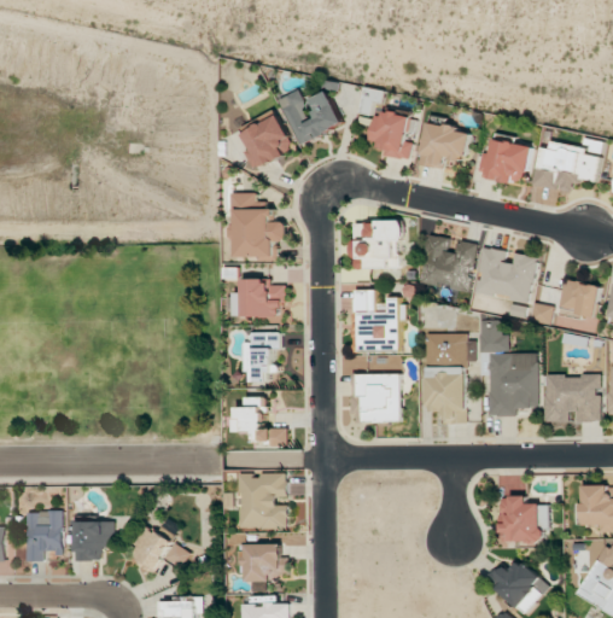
[(297,145),(342,124),(327,91),(309,99),(315,111),(309,114),(298,89),(276,99),(297,145)]
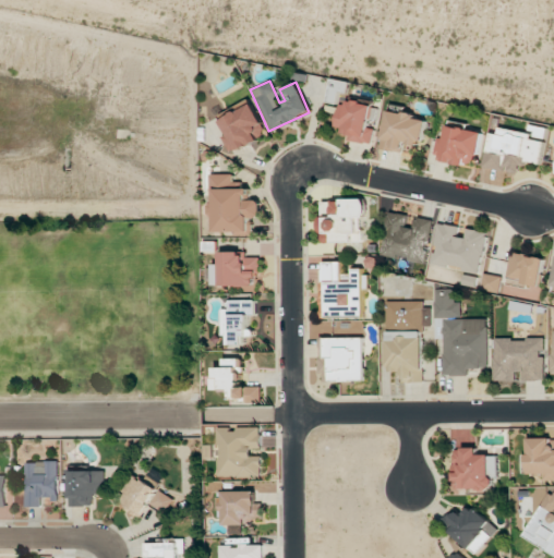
[(332,129),(346,131),(344,141),(368,144),(370,130),(364,129),(368,104),(336,99),(332,129)]
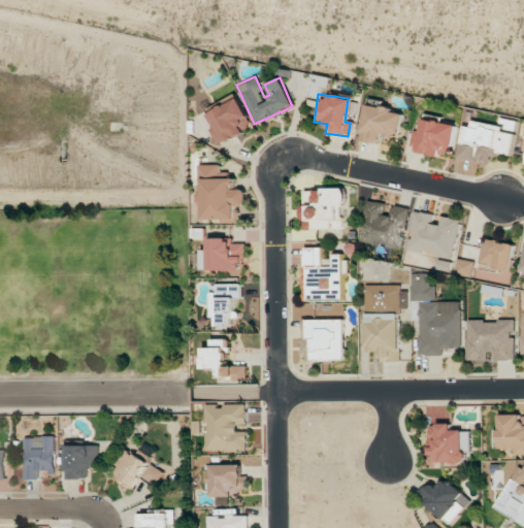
[(207,130),(216,145),(250,127),(235,99),(206,114),(213,127),(207,130)]
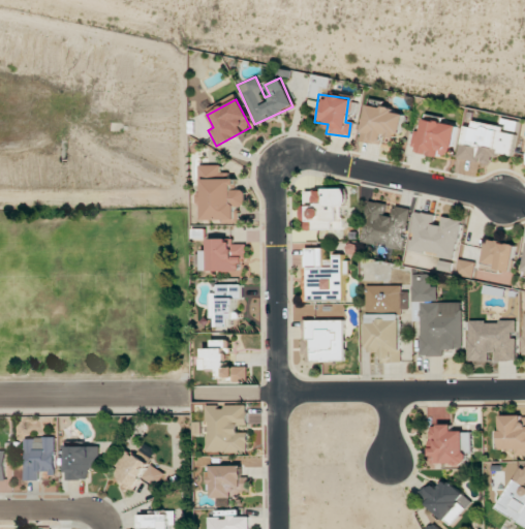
[(377,145),(379,135),(396,138),(402,112),(365,104),(357,141),(377,145)]
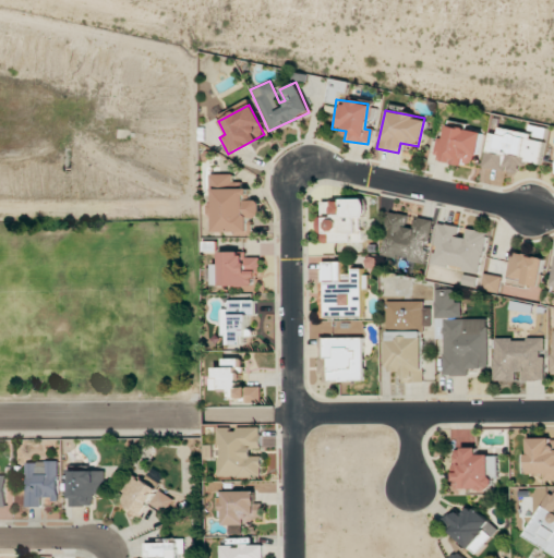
[(434,137),(432,154),(441,155),(440,159),(474,166),(480,132),(444,125),(441,138),(434,137)]
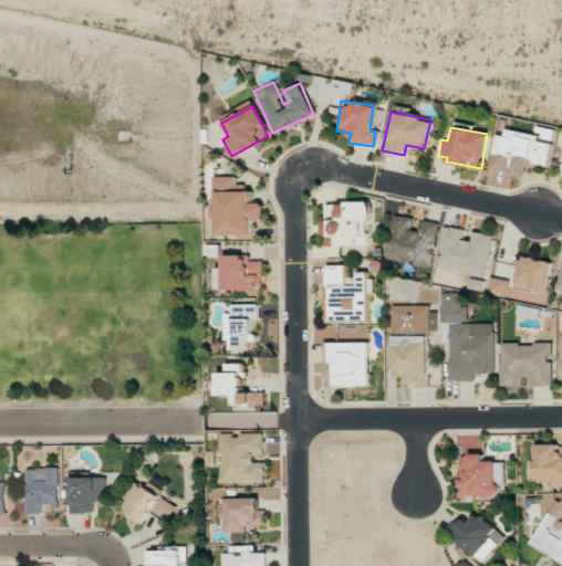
[(550,144),(536,142),(537,137),(496,129),(488,169),(527,176),(529,163),(545,166),(550,144)]
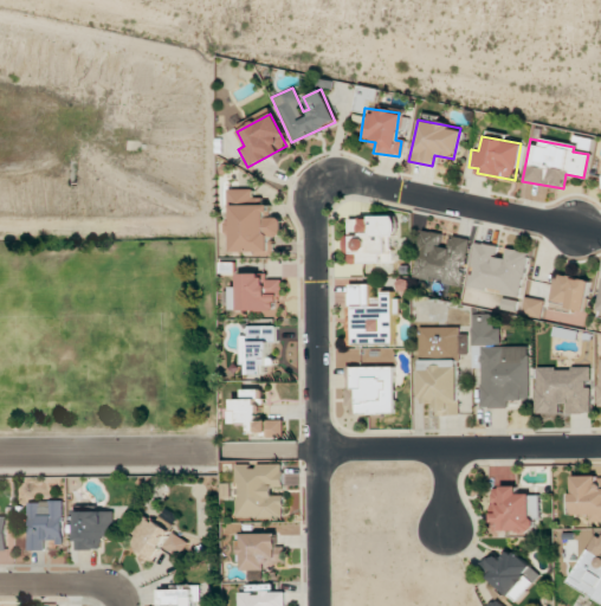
[(251,188),(225,189),(226,255),(271,252),(271,237),(280,237),(279,217),(269,218),(267,204),(251,204),(251,188)]
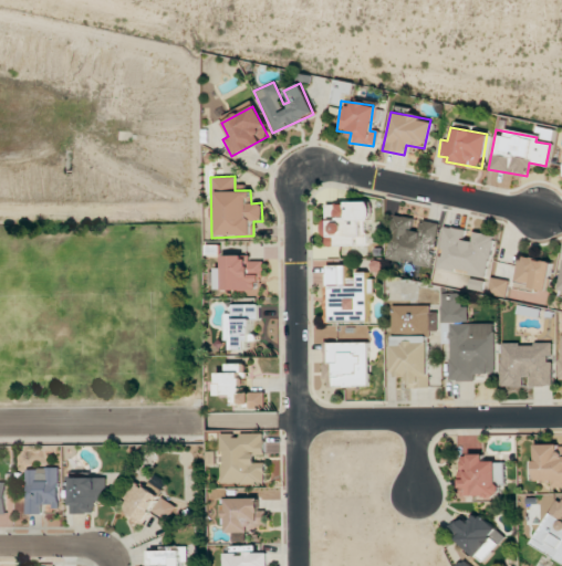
[(324,202),(324,244),(363,245),(363,220),(368,220),(368,203),(324,202)]
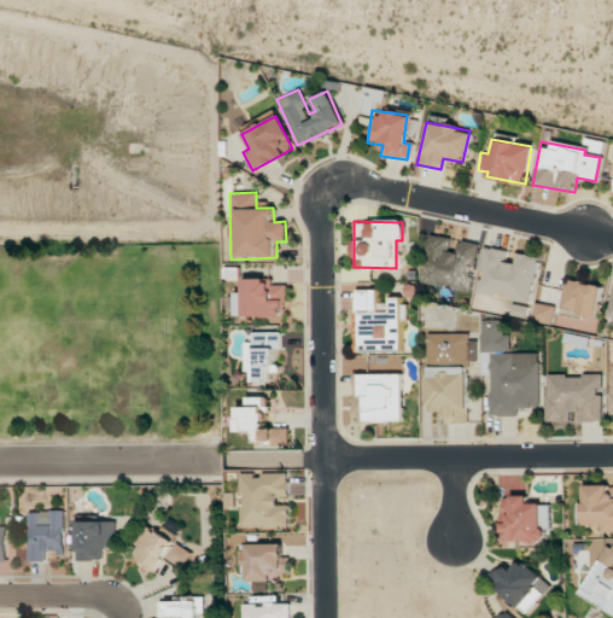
[(467,292),(474,243),(451,239),(425,234),(418,281),(448,286),(448,290),(467,292)]
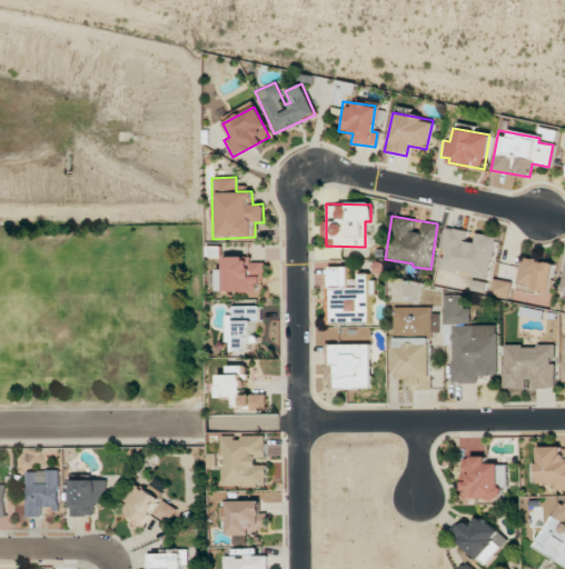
[(436,270),(487,278),(493,237),(473,233),(472,242),(463,241),(464,230),(443,227),(436,270)]
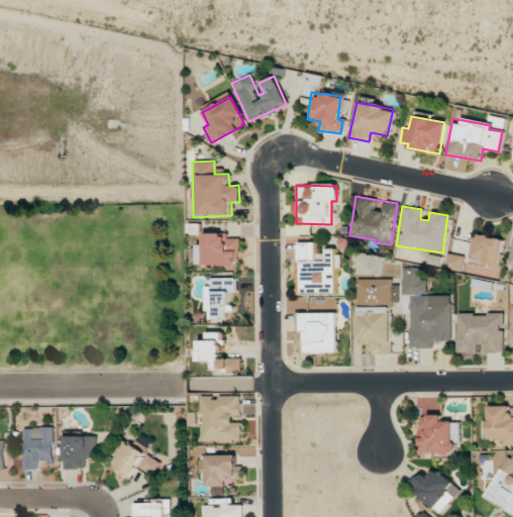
[(196,244),(196,266),(236,266),(235,238),(226,238),(226,233),(202,233),(202,244),(196,244)]
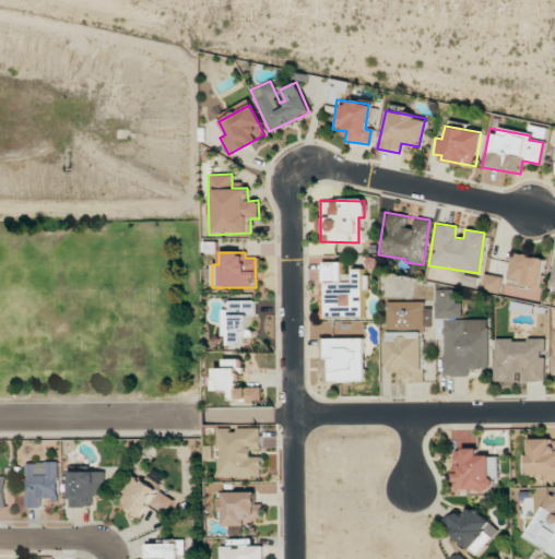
[(504,281),(538,287),(543,259),(509,253),(504,281)]
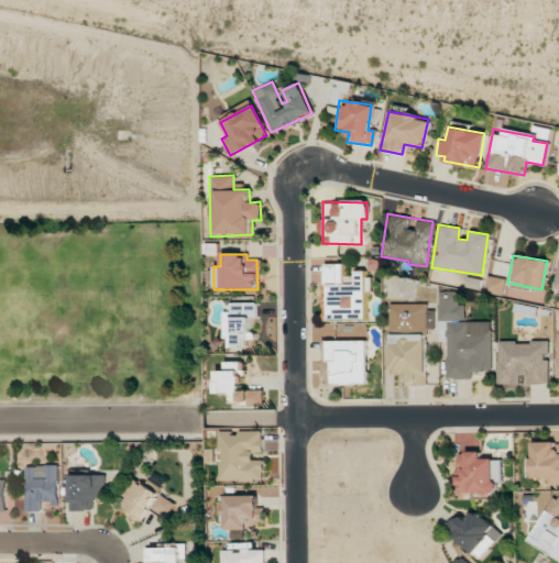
[(363,321),(362,290),(366,290),(365,271),(352,271),(352,276),(342,276),(342,264),(324,264),(325,321),(363,321)]
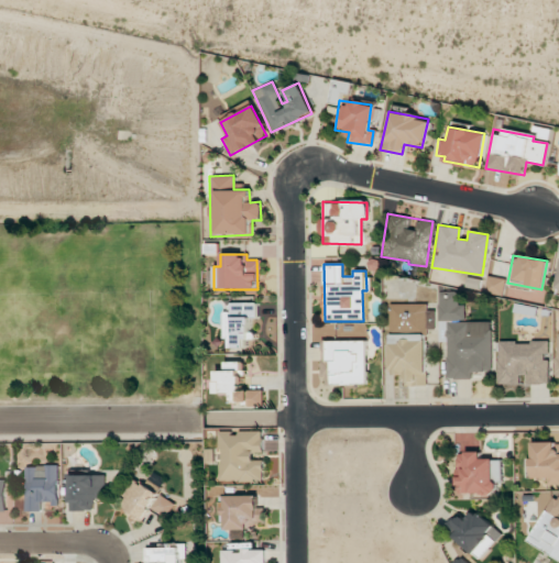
[(462,305),(457,305),(457,291),(437,291),(437,321),(463,320),(462,305)]
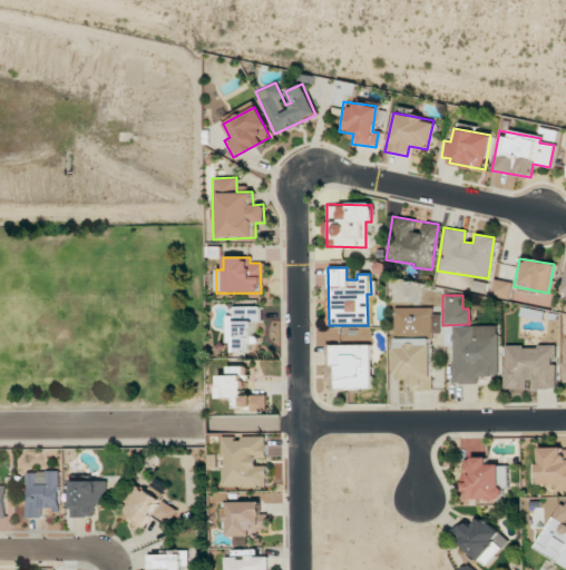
[(224,316),(224,343),(232,342),(232,352),(249,352),(249,343),(254,343),(253,321),(259,321),(259,306),(231,307),(231,316),(224,316)]
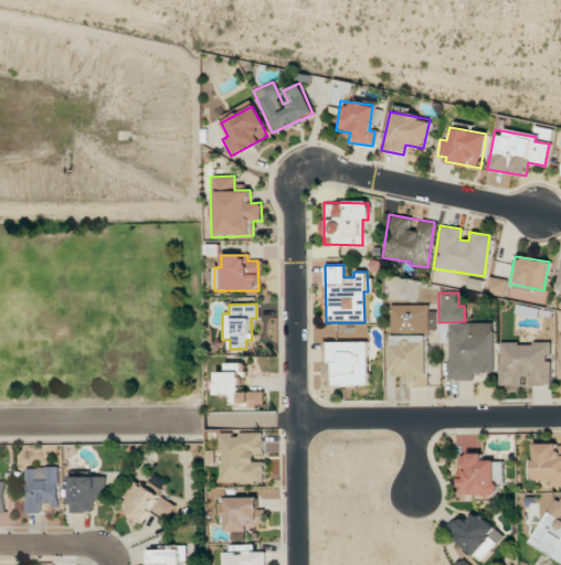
[(389,305),(389,331),(426,330),(425,305),(389,305)]
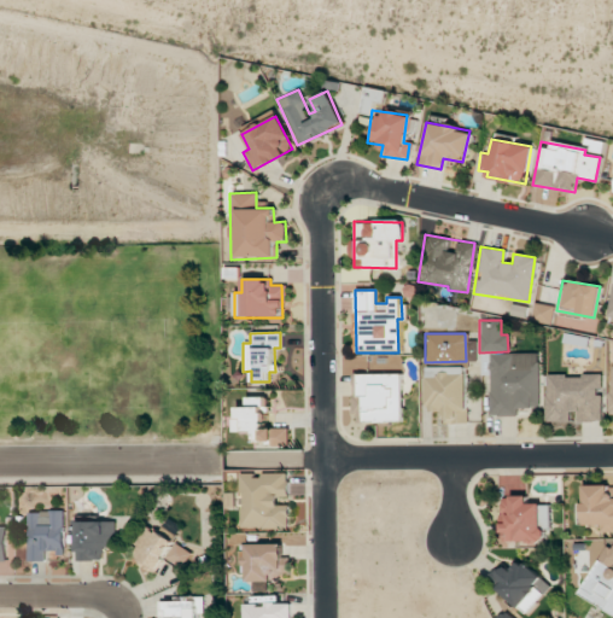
[(513,415),(513,409),(537,409),(536,353),(486,354),(488,417),(513,415)]
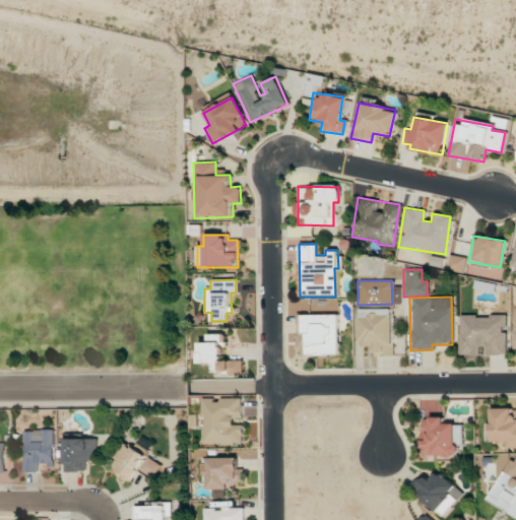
[(358,309),(359,346),(372,345),(372,356),(391,355),(391,309),(358,309)]
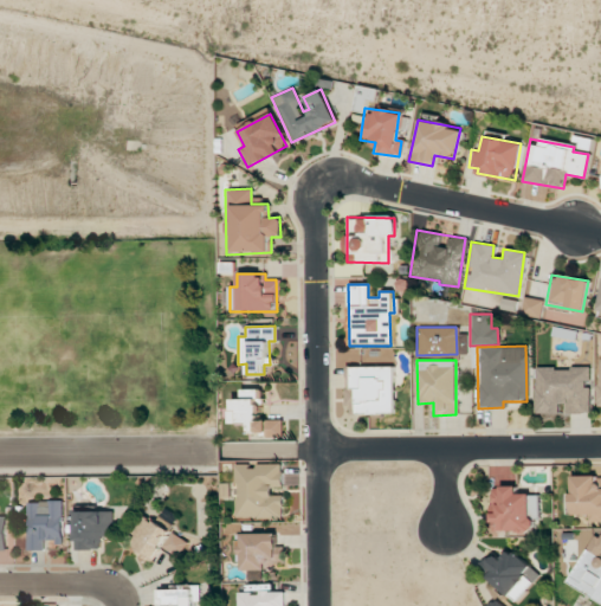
[(391,367),(346,367),(346,413),(391,413),(391,367)]
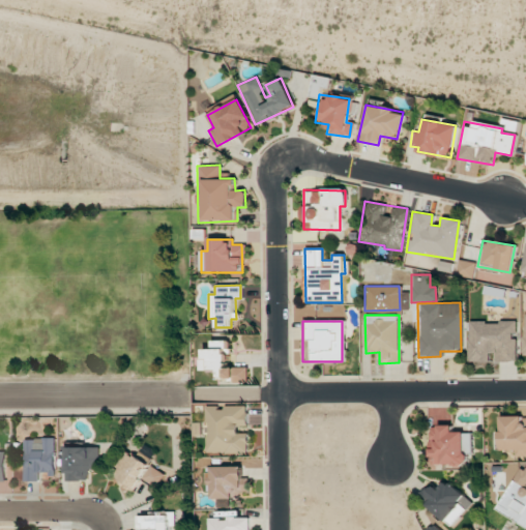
[(466,361),(486,361),(486,352),(493,353),(493,361),(514,361),(514,322),(467,321),(466,361)]
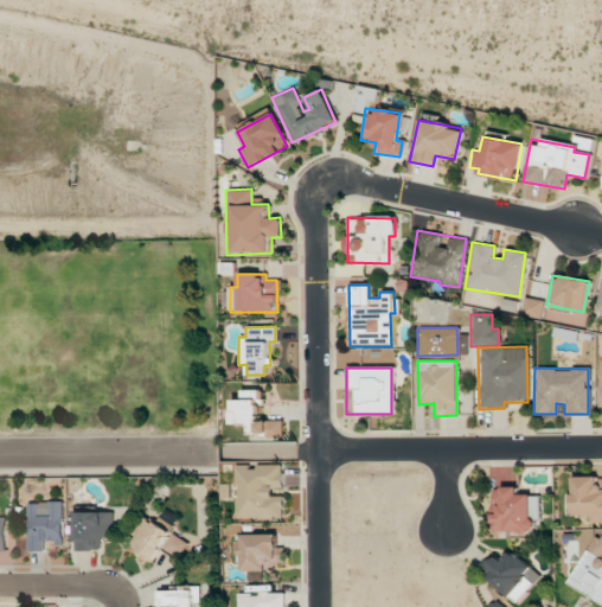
[(260,390),(242,390),(241,400),(232,400),(231,423),(248,423),(247,436),(281,438),(281,421),(258,420),(260,390)]
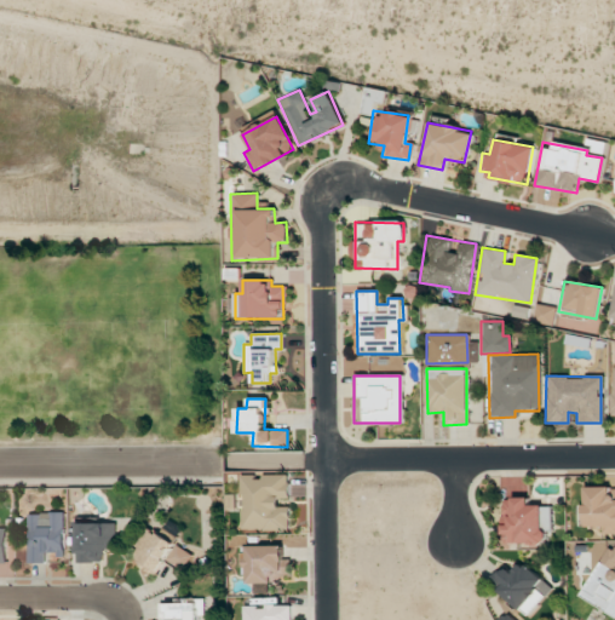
[(240,475),(240,529),(287,529),(287,507),(276,506),(276,499),(286,499),(287,475),(240,475)]
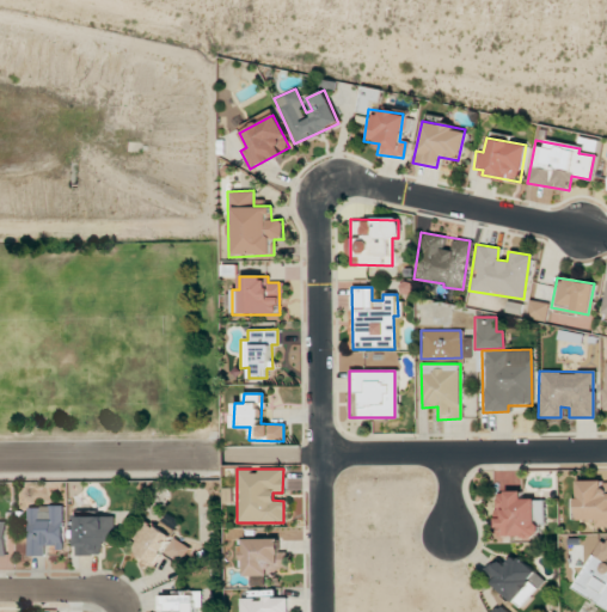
[(494,491),(495,537),(539,537),(539,499),(520,499),(520,491),(494,491)]
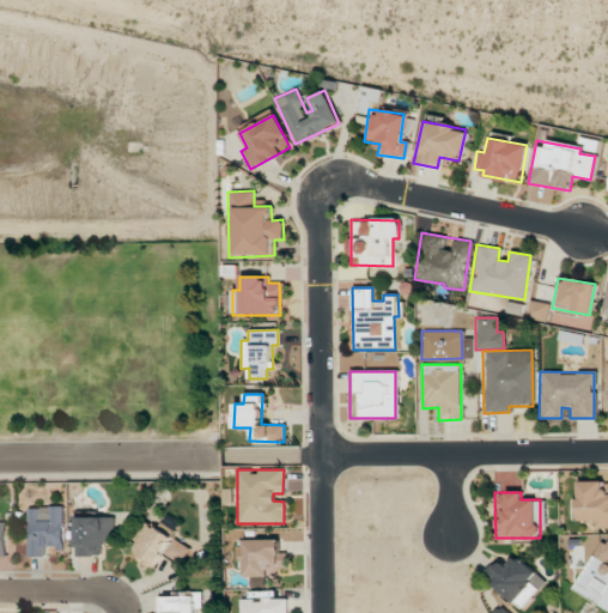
[(60,508),(24,508),(25,557),(41,556),(41,548),(60,548),(60,508)]
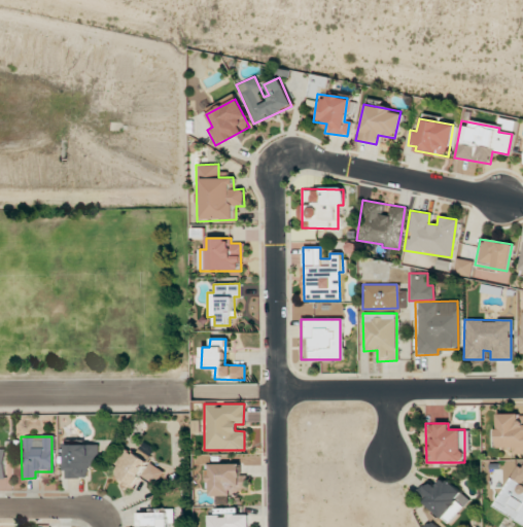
[(63,479),(85,478),(85,466),(95,466),(94,444),(63,444),(63,479)]
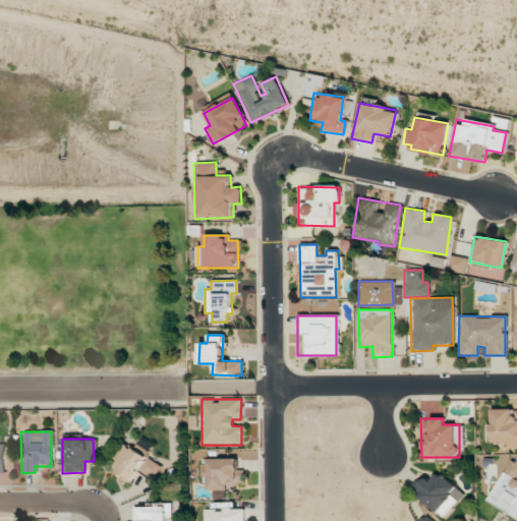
[(135,471),(150,478),(158,464),(120,444),(108,465),(117,469),(113,475),(128,484),(135,471)]
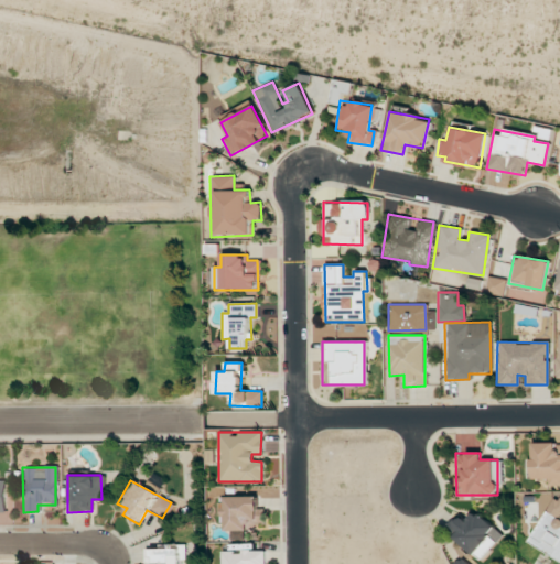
[(223,497),(223,531),(252,530),(252,523),(260,523),(260,508),(255,508),(255,496),(223,497)]
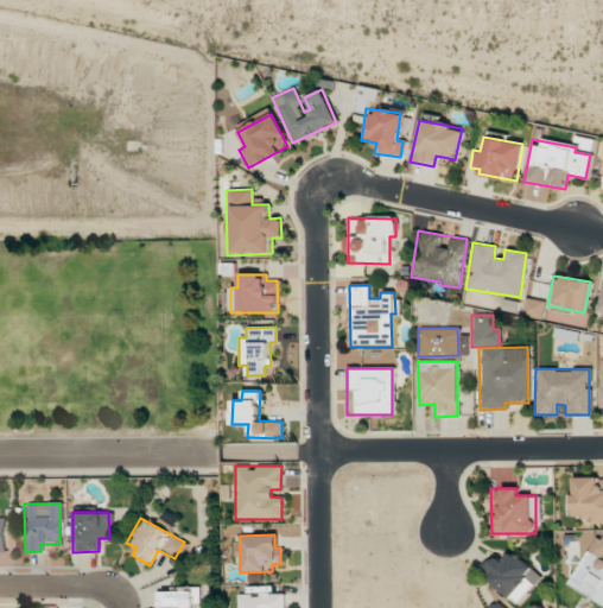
[(602,606),(602,538),(596,534),(566,584),(602,606)]
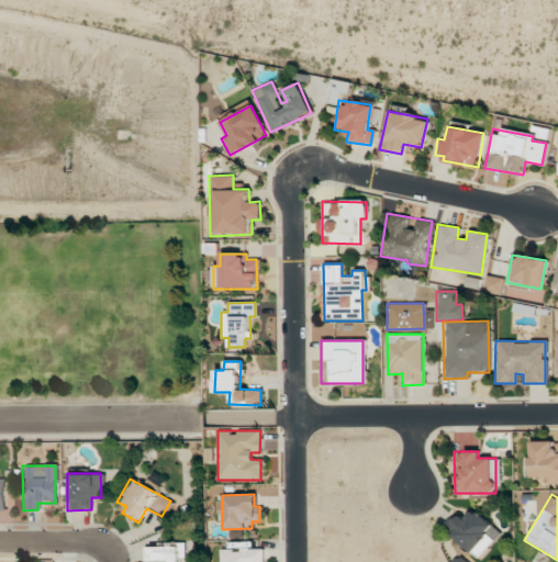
[(476,558),(499,534),(471,508),(462,519),(458,515),(445,529),(476,558)]
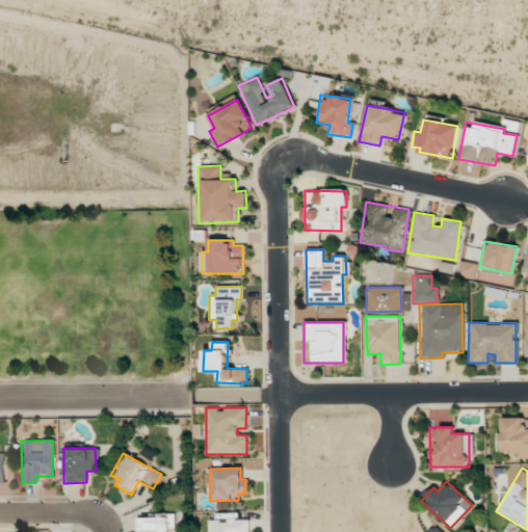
[(247,531),(247,520),(231,520),(231,513),(208,513),(207,531),(247,531)]
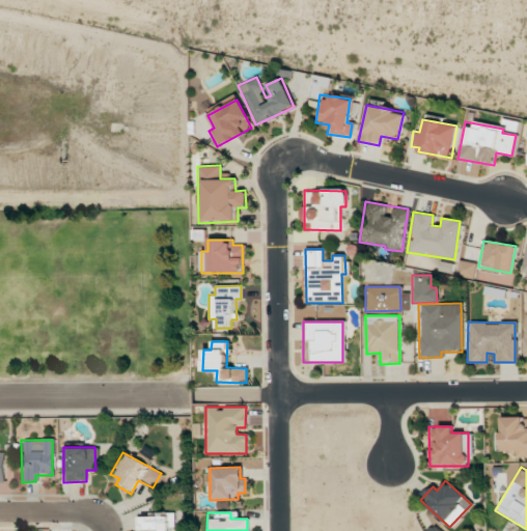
[(171,513),(134,514),(134,530),(165,530),(166,528),(172,528),(171,513)]
